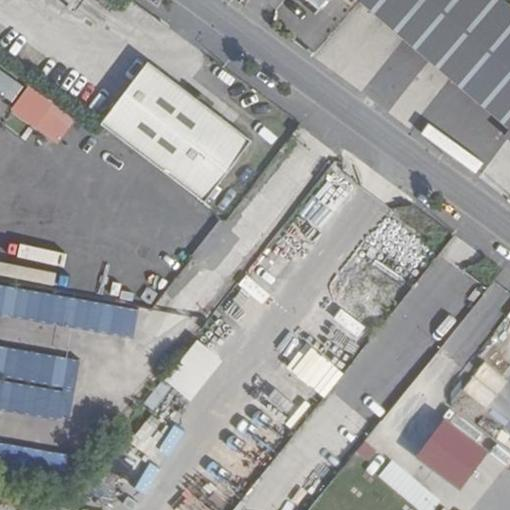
[(509,7),(501,0),(359,0),(509,129),(509,7)]
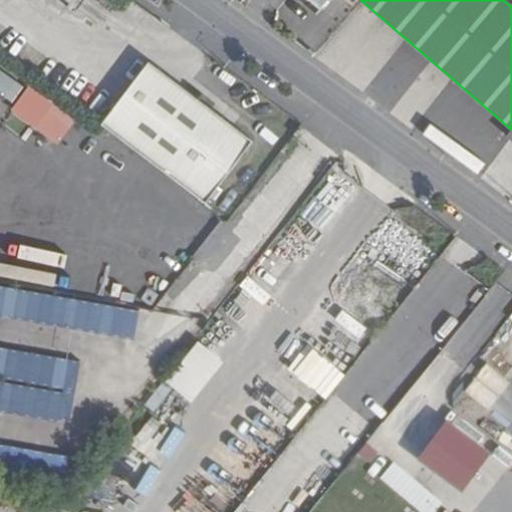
[(146,61),(99,125),(205,203),(251,139),(146,61)]
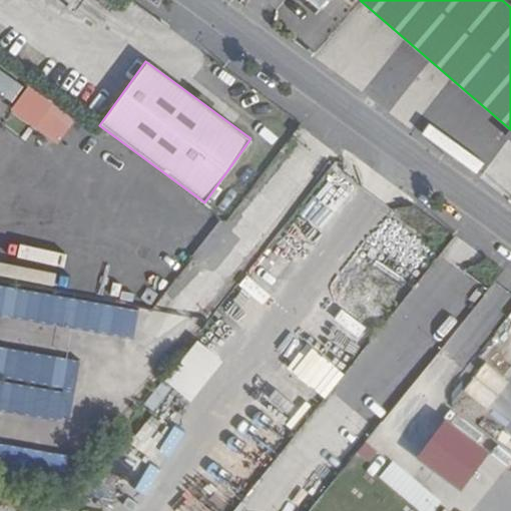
[(0,95),(12,99),(20,75),(0,68),(0,95)]
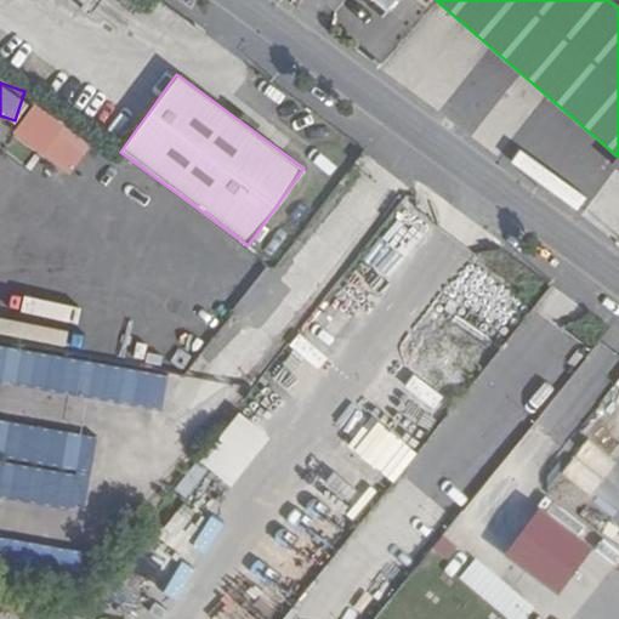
[(69,170),(89,140),(28,101),(9,130),(69,170)]
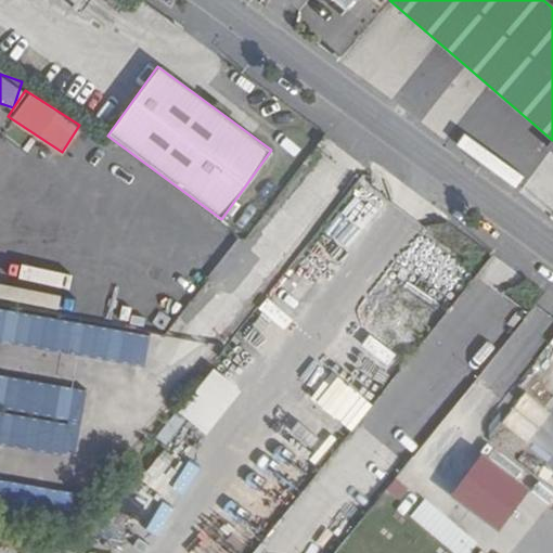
[(475,119),(467,129),(525,172),(532,163),(475,119)]
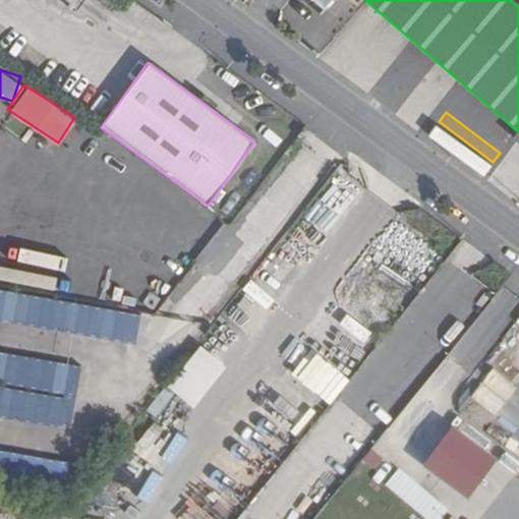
[(155,175),(147,182),(173,212),(181,205),(155,175)]
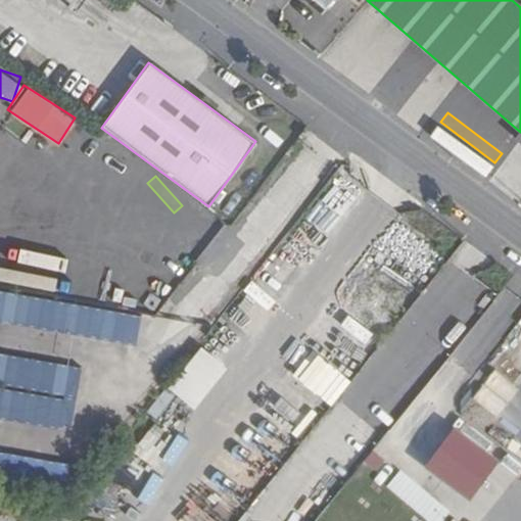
[(143,317),(0,291),(0,322),(138,346),(143,317)]
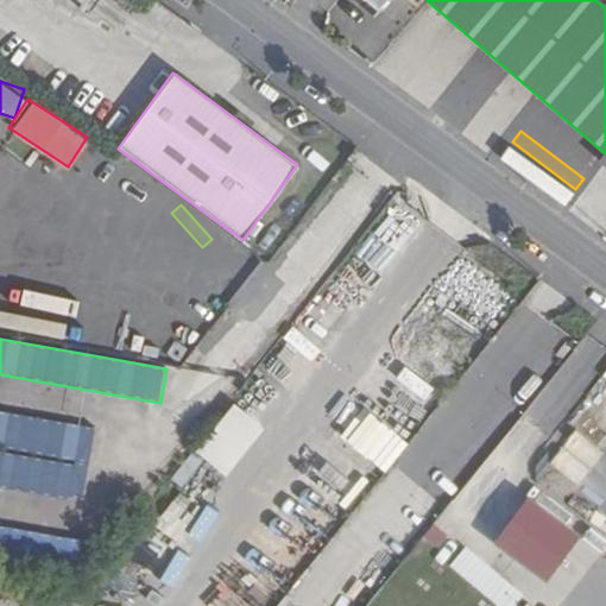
[(414,373),(392,403),(421,422),(441,392),(414,373)]
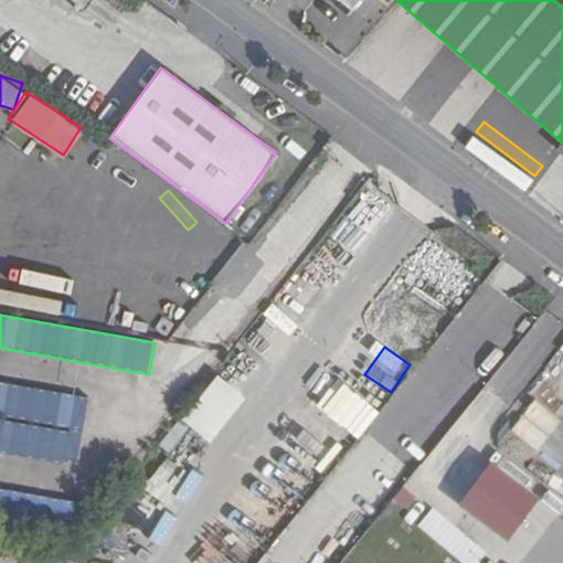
[(87,393),(0,378),(0,446),(75,460),(87,393)]
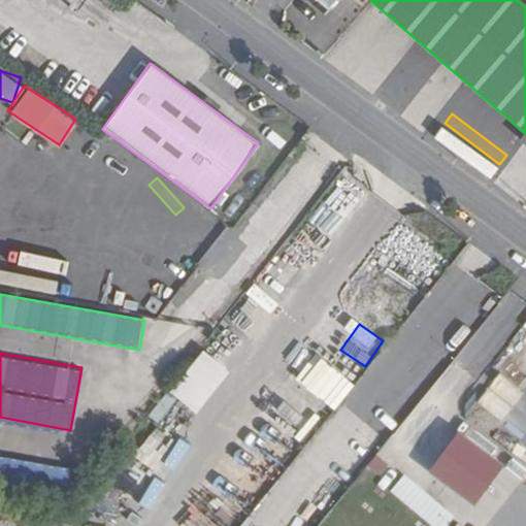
[(493,371),(474,402),(503,420),(522,390),(493,371)]
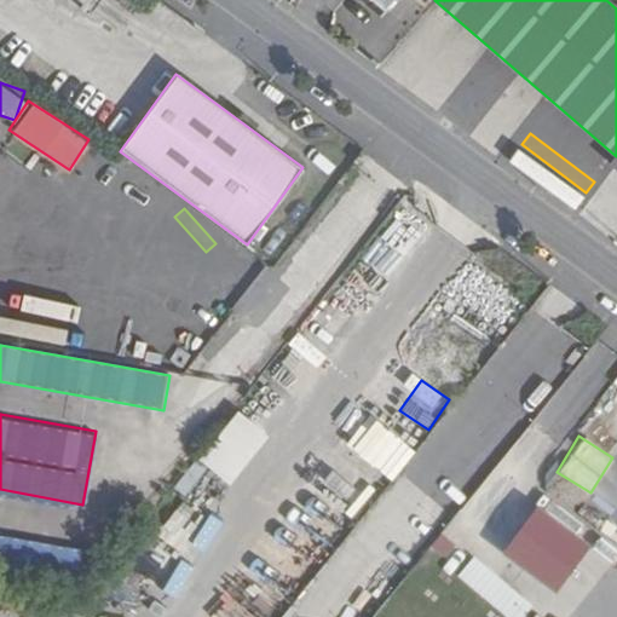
[(189,456),(169,485),(185,496),(205,467),(189,456)]
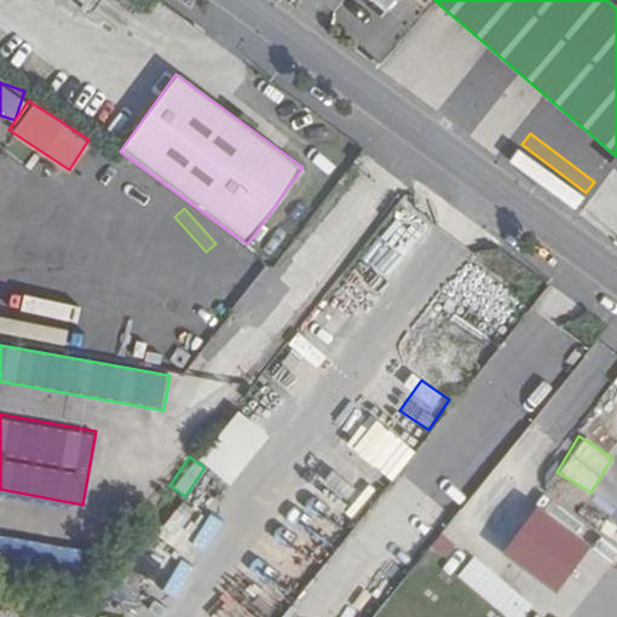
[(336,478),(324,492),(345,511),(358,497),(336,478)]
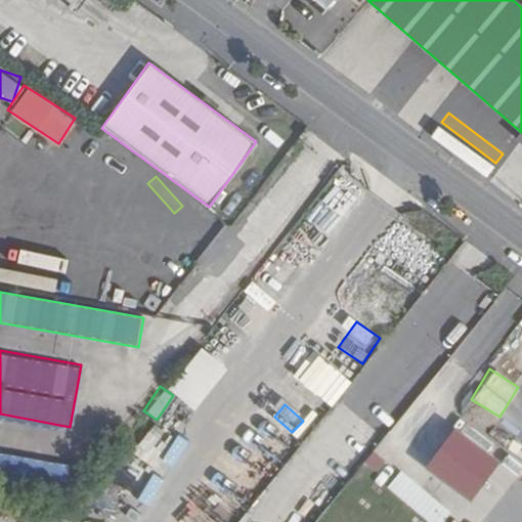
[(68,465),(0,451),(0,483),(62,495),(68,465)]
